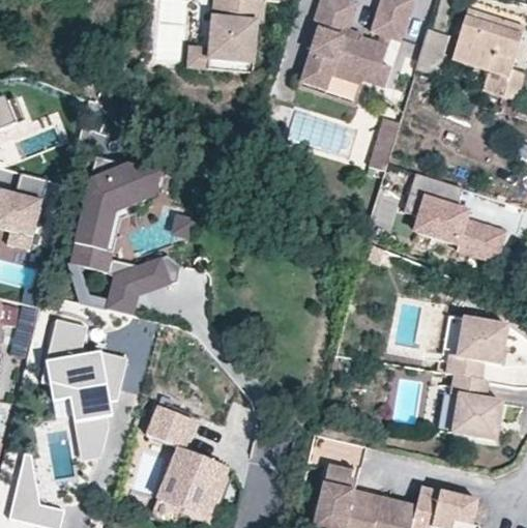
[(207,58),(254,62),(258,24),(265,24),(267,0),(242,0),(241,1),(234,0),(212,0),(208,48),(207,58)]
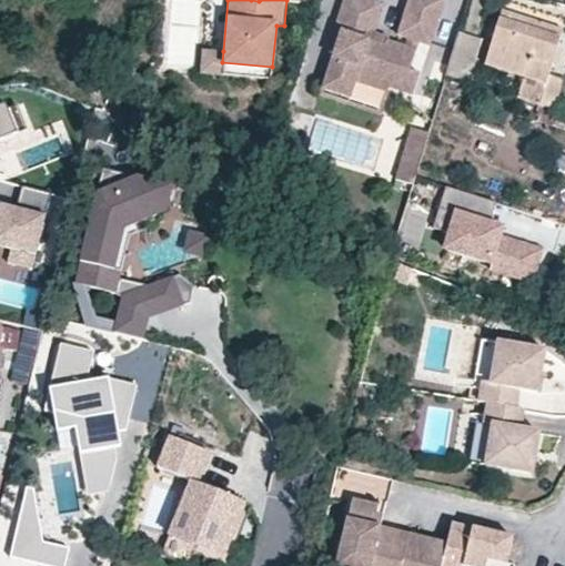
[(353,95),(359,81),(389,91),(391,86),(414,92),(421,73),(411,69),(417,48),(407,44),(391,38),(387,44),(373,40),(375,30),(384,3),(375,0),(347,0),(332,51),(338,53),(326,87),(353,95)]
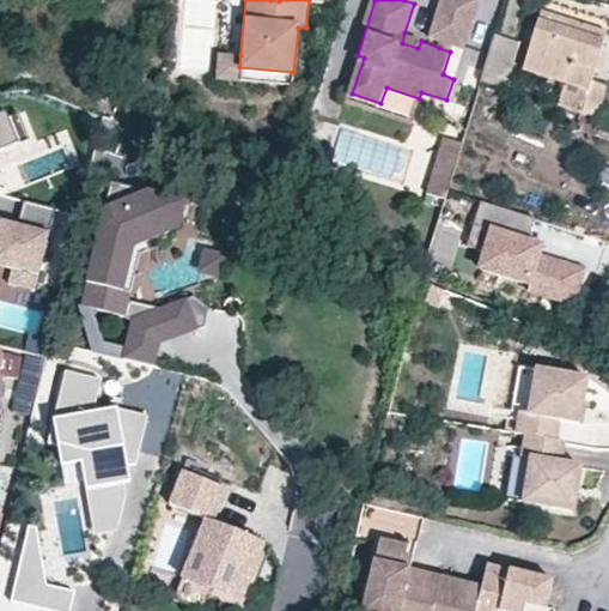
[(479,11),(464,5),(466,0),(444,0),(432,36),(443,40),(454,43),(466,48),(479,11)]
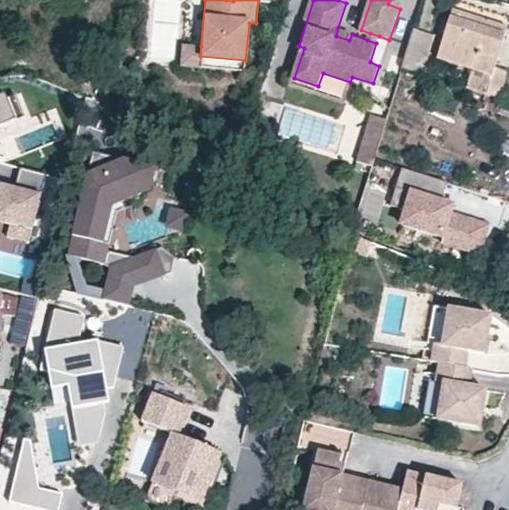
[(400,9),(403,0),(389,0),(388,4),(400,9)]
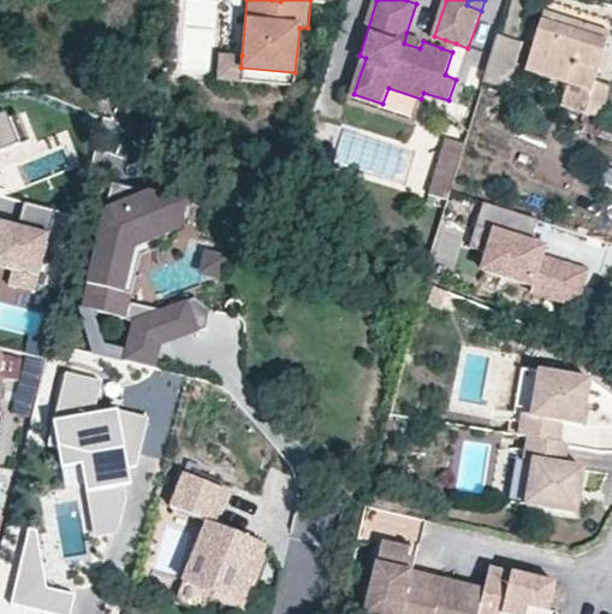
[(539,17),(524,65),(566,80),(588,86),(582,110),(599,114),(607,83),(598,81),(593,78),(606,37),(607,29),(542,7),(539,17)]
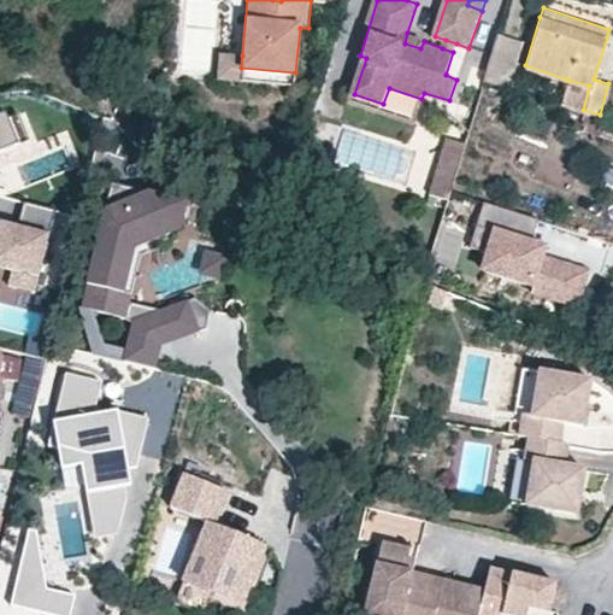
[(407,33),(405,44),(420,48),(424,41),(424,37),(407,33)]
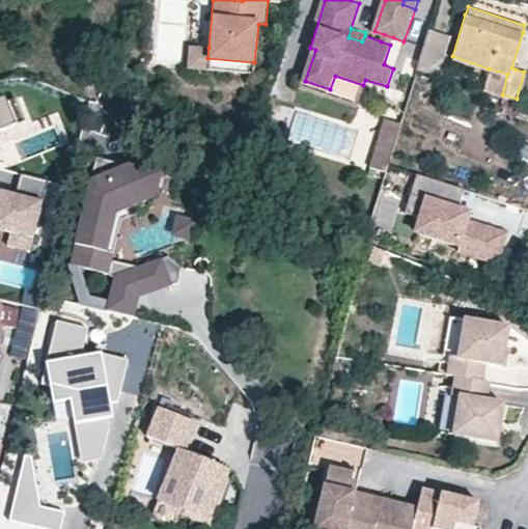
[(446,38),(427,32),(416,67),(436,73),(446,38)]
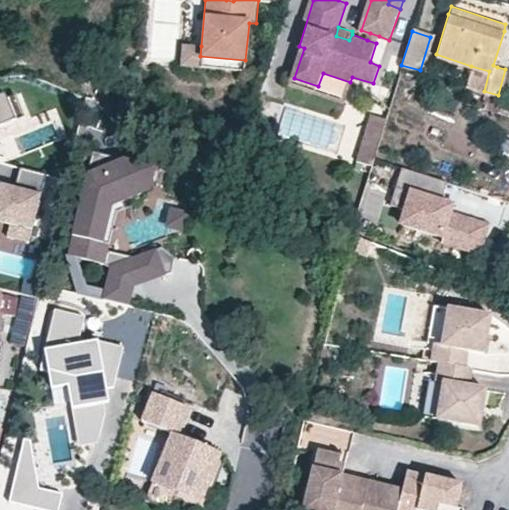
[(370,33),(367,40),(376,43),(379,36),(370,33)]
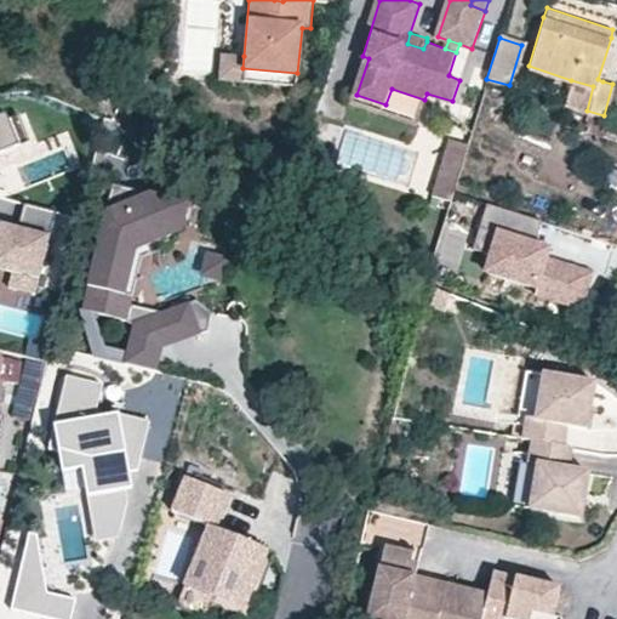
[(221,52),(220,79),(296,87),(297,73),(243,68),(244,56),(221,52)]
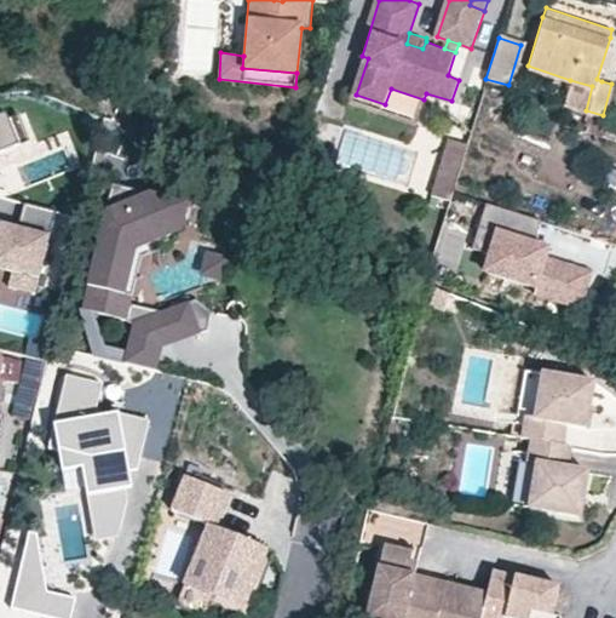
[(563,103),(586,110),(592,86),(570,80),(566,90),(563,103)]
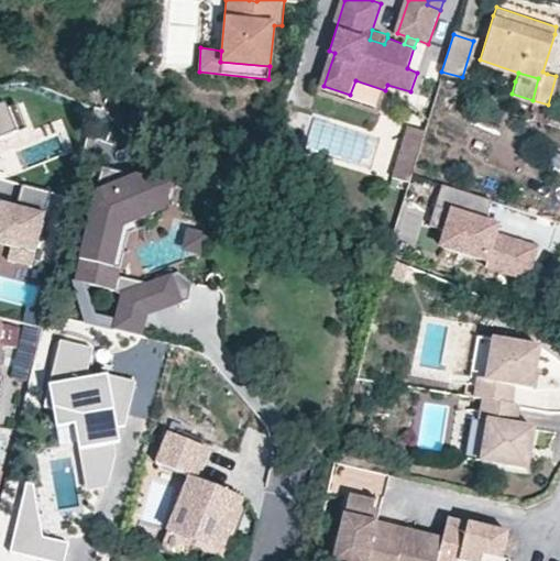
[(533,111),(533,117),(559,124),(559,108),(548,105),(533,100),(531,101),(529,110),(533,111)]
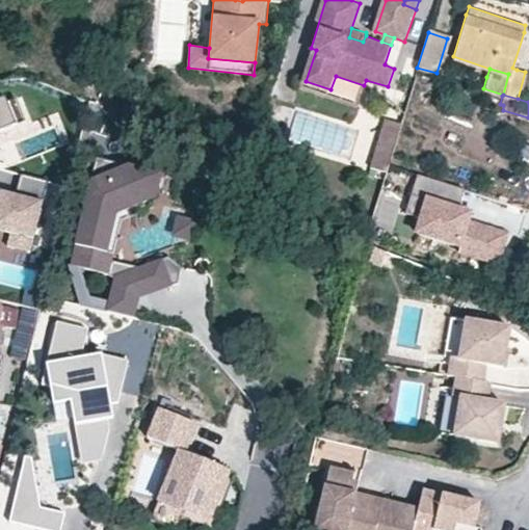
[(5,96),(0,97),(0,129),(27,118),(19,98),(7,102),(5,96)]
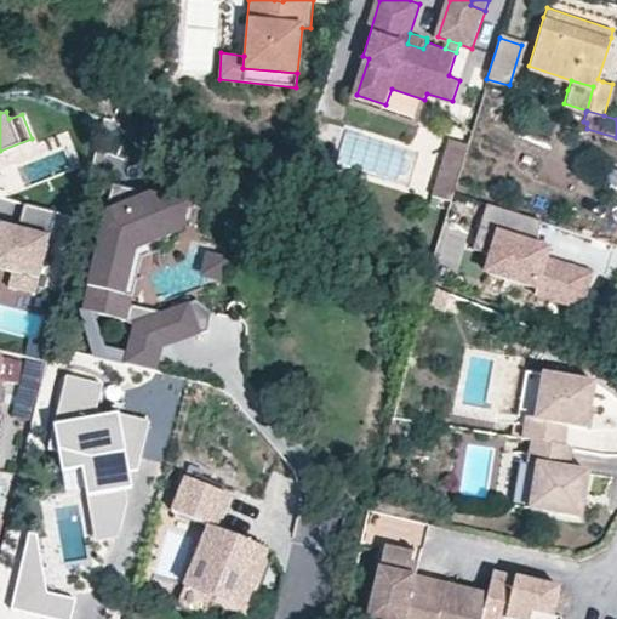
[(467,143),(449,138),(443,159),(461,164),(467,143)]
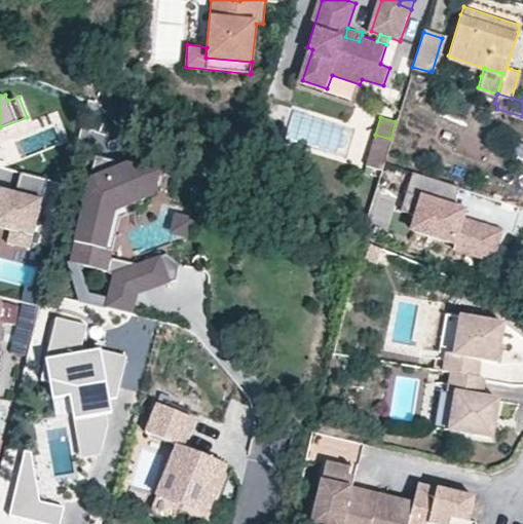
[(381,169),(384,162),(390,139),(375,135),(366,164),(381,169)]
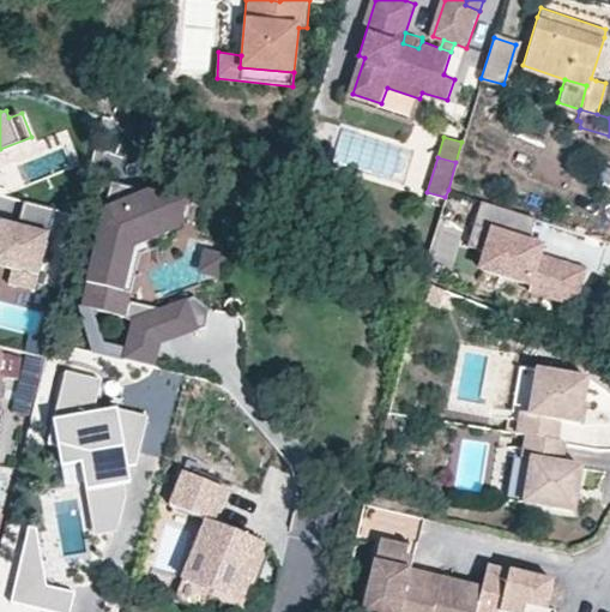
[(168,235),(174,235),(182,202),(110,184),(90,267),(100,269),(89,310),(131,321),(125,348),(122,358),(155,365),(159,341),(204,327),(207,309),(193,297),(144,313),(128,301),(131,293),(120,289),(132,243),(148,244),(168,235)]
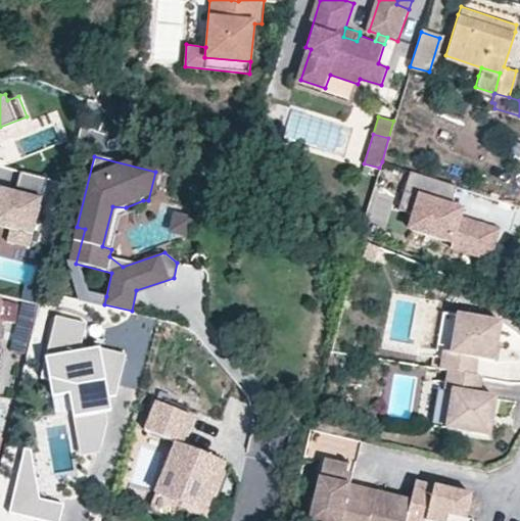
[(4,240),(27,245),(44,176),(16,169),(11,190),(0,187),(0,225),(7,227),(4,240)]
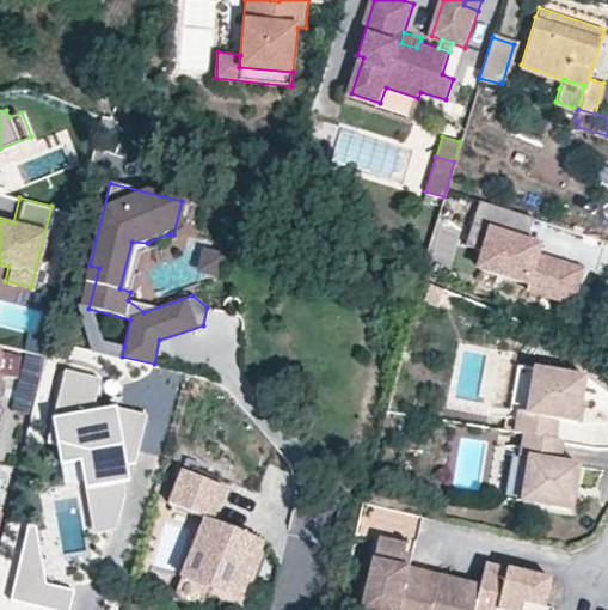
[(527,239),(534,217),(479,200),(465,244),(484,249),(478,267),(527,282),(526,288),(571,303),(582,269),(536,255),(540,244),(527,239)]
